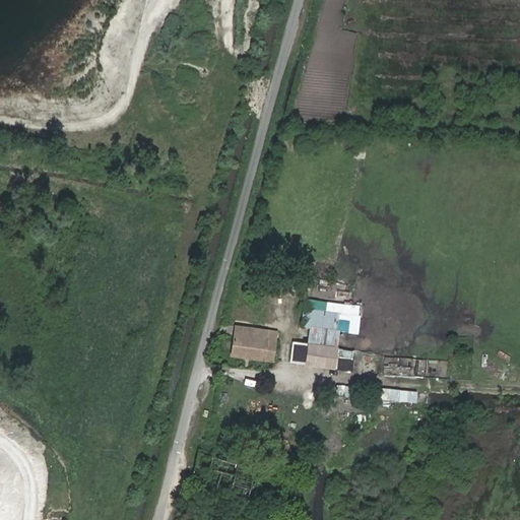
[(151,74),(166,75),(167,68),(152,67),(151,74)]
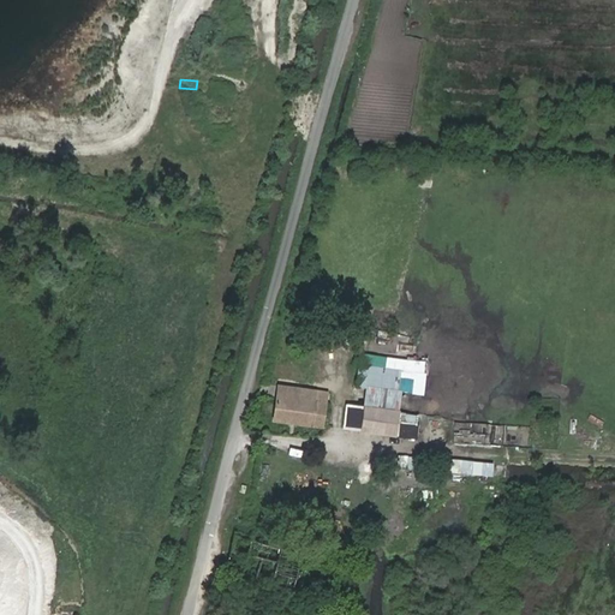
[(180,130),(189,127),(181,107),(173,111),(180,130)]
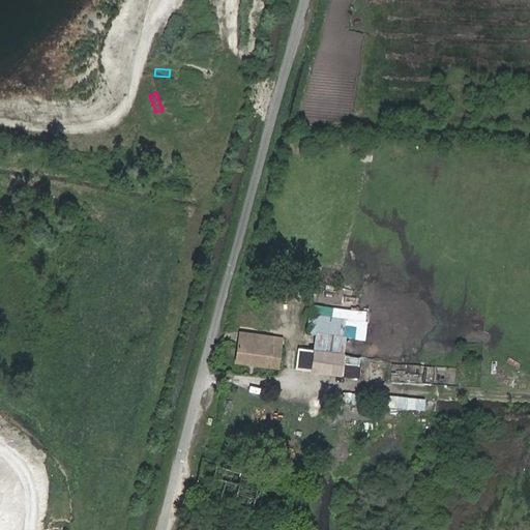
[(343,287),(339,292),(349,297),(352,292),(343,287)]
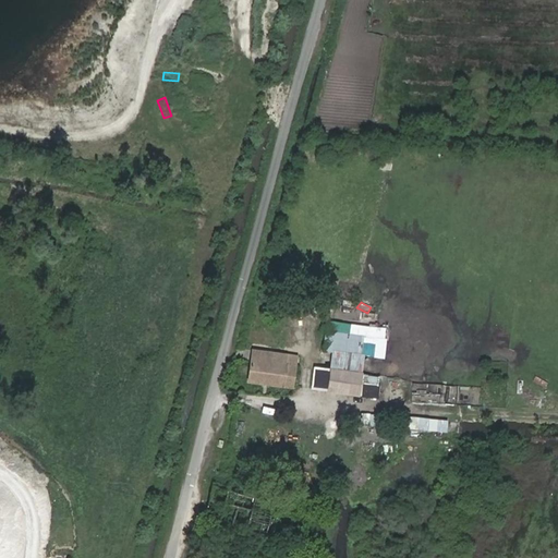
[(366,336),(324,331),(323,349),(331,350),(328,368),(315,366),(313,387),(327,388),(326,393),(377,398),(380,375),(362,373),(366,336)]
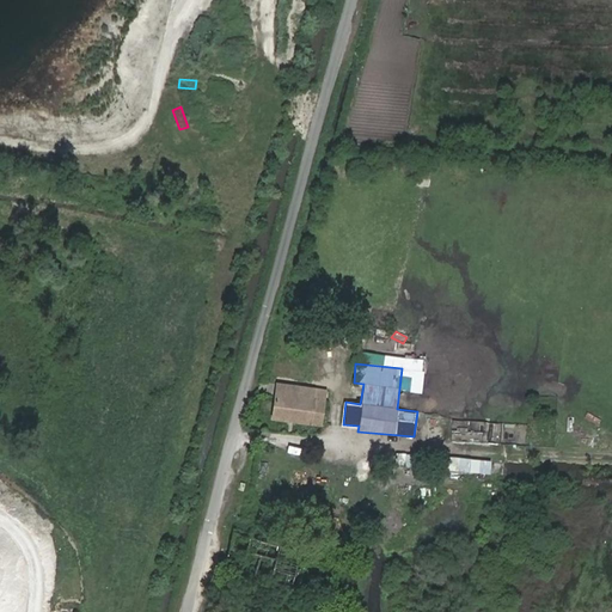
[(324,399),(276,393),(271,420),(320,426),(324,399)]
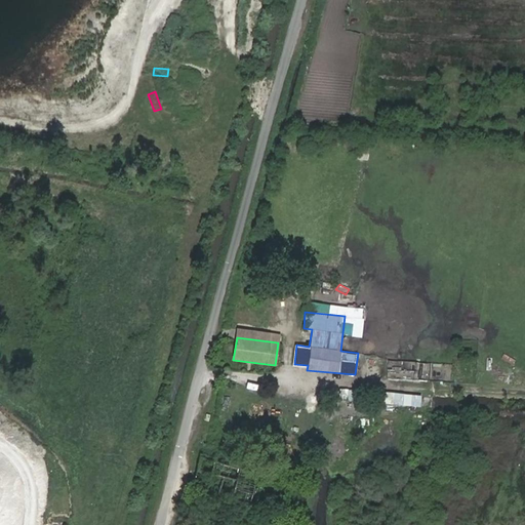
[(428,380),(429,364),(401,362),(401,367),(390,366),(389,377),(428,380)]
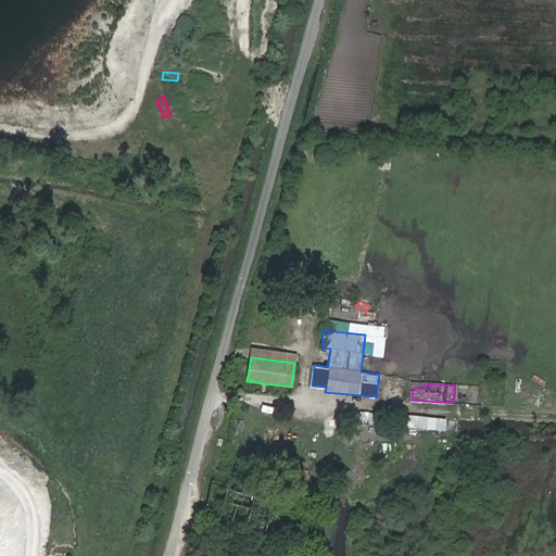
[(399,428),(426,430),(426,417),(400,416),(399,428)]
